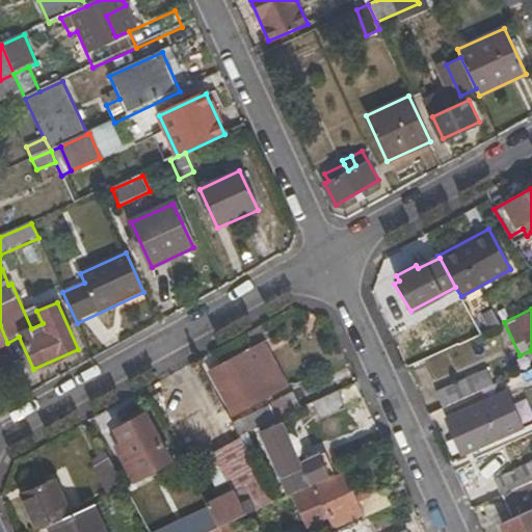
[(491,310),(481,315),(488,328),(499,324),(491,310)]
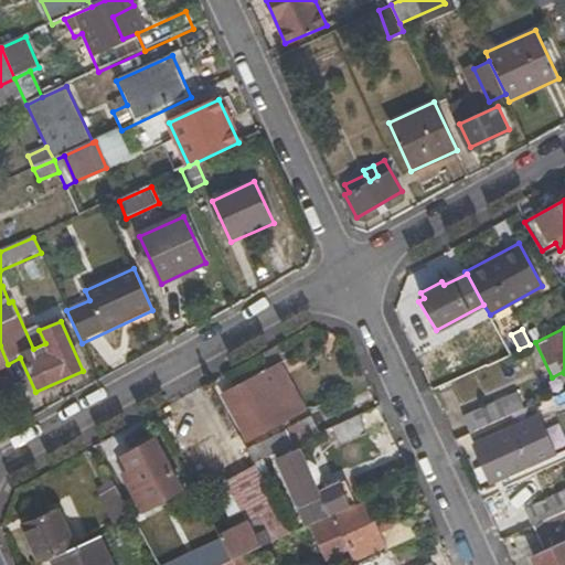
[(253,438),(292,416),(273,379),(262,385),(257,377),(223,396),(242,433),(248,432),(253,438)]
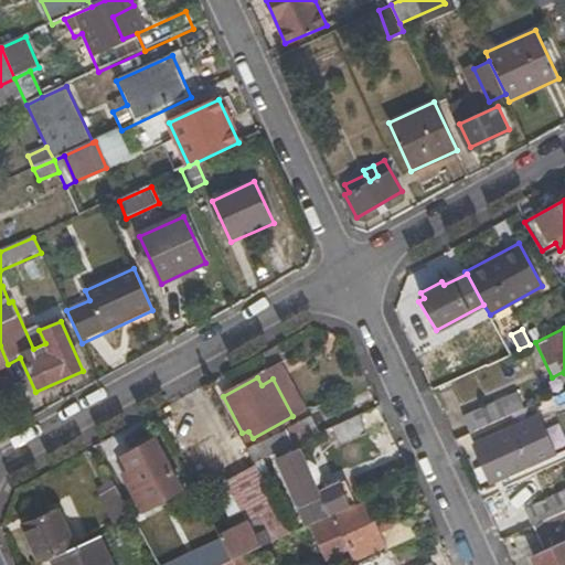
[(514,391),(461,415),(469,434),(523,408),(514,391)]
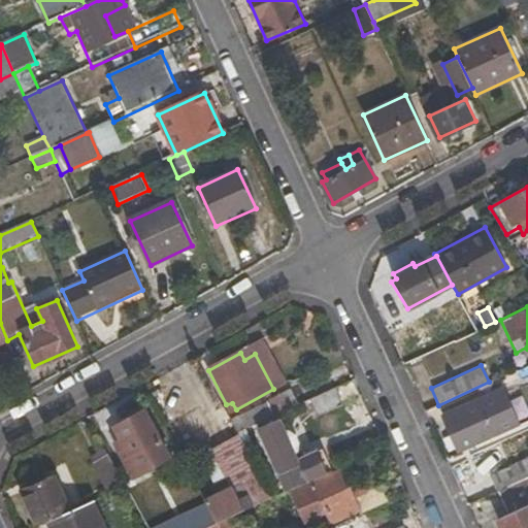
[(319,420),(345,408),(336,388),(309,399),(319,420)]
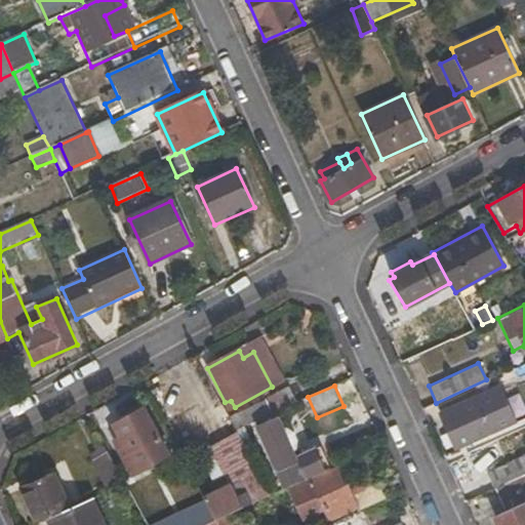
[(500,386),(439,413),(455,449),(517,421),(500,386)]
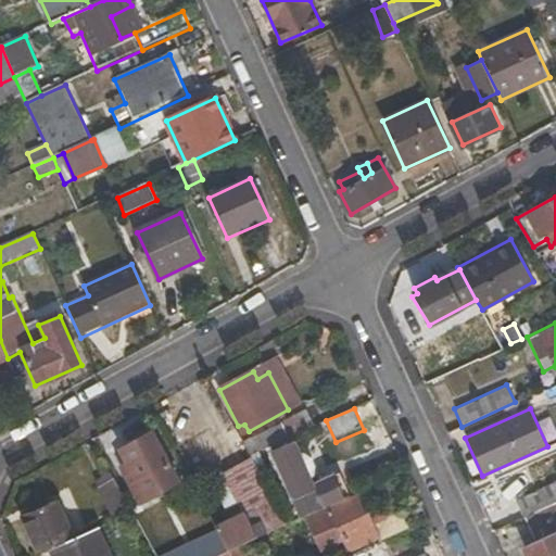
[(282,424),(255,437),(261,450),(288,438),(282,424)]
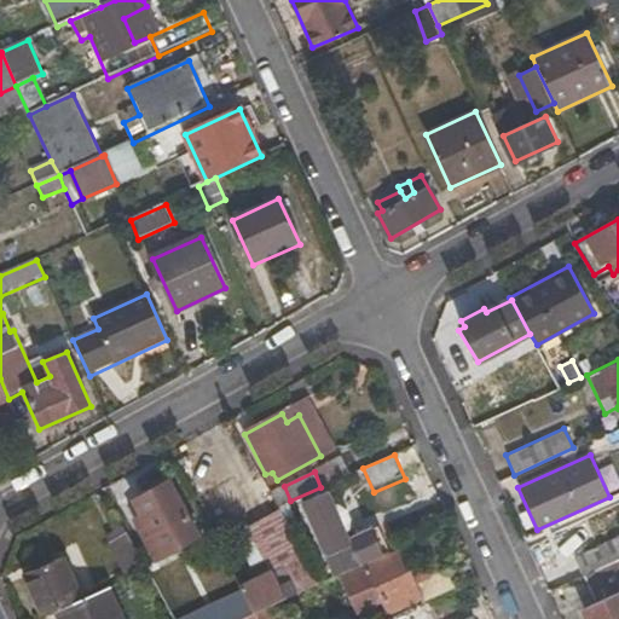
[(157,561),(202,538),(171,484),(133,503),(154,539),(146,543),(157,561)]
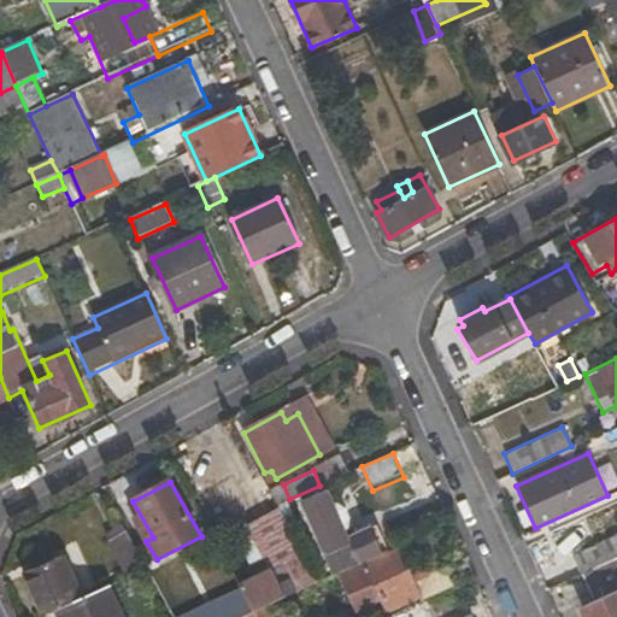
[(328,492),(301,504),(334,575),(340,574),(383,553),(371,526),(348,536),(328,492)]
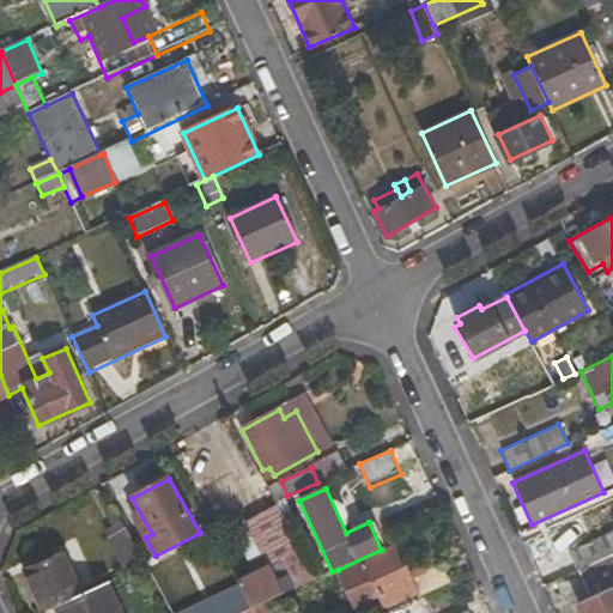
[(244,522),(267,565),(236,581),(252,610),(265,604),(317,580),(277,505),(244,522)]
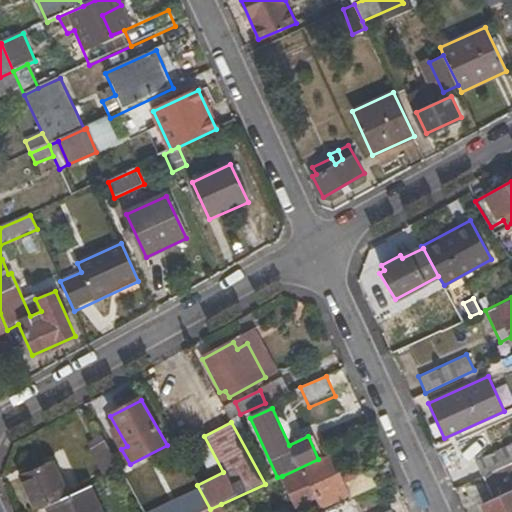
[(324,457),(312,434),(308,436),(318,459),(324,457)]
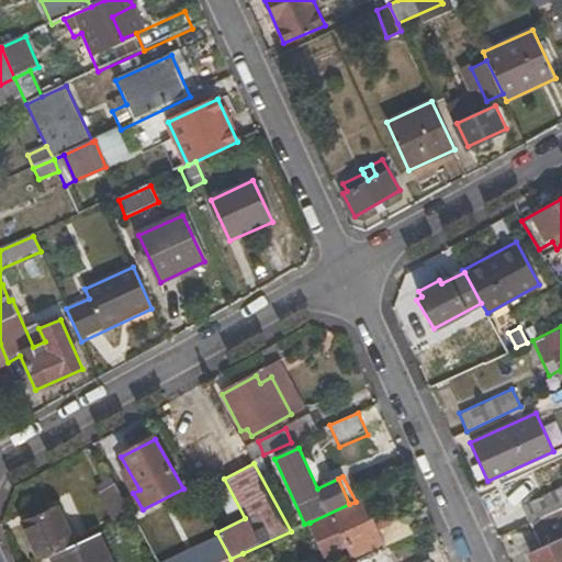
[(114,527),(133,517),(115,483),(98,493),(114,527)]
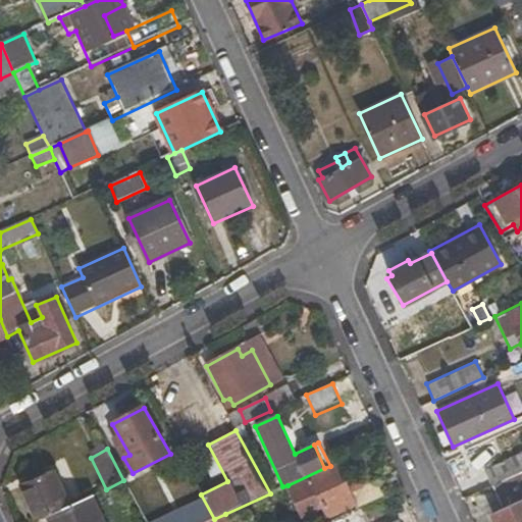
[(521,450),(483,468),(491,485),(521,470),(521,450)]
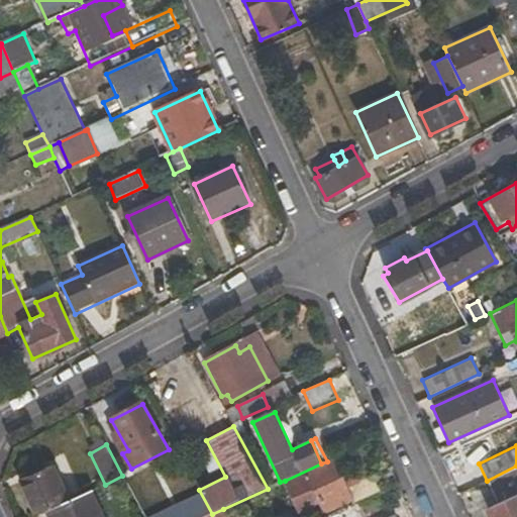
[(371,477),(346,488),(333,458),(327,461),(321,463),(285,481),(300,513),(321,505),(326,516),(379,492),(371,477)]
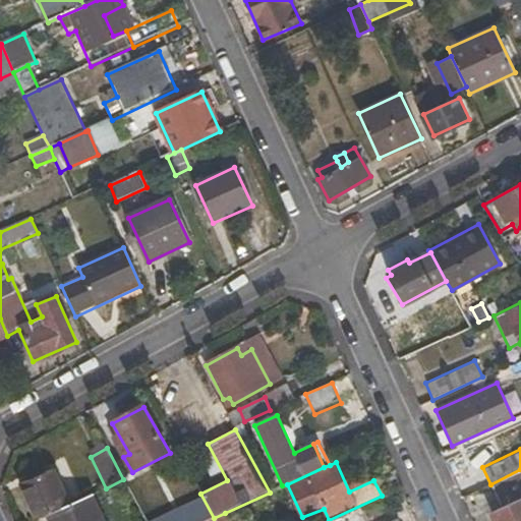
[(53,469),(19,484),(37,520),(38,520),(48,517),(69,506),(53,469)]
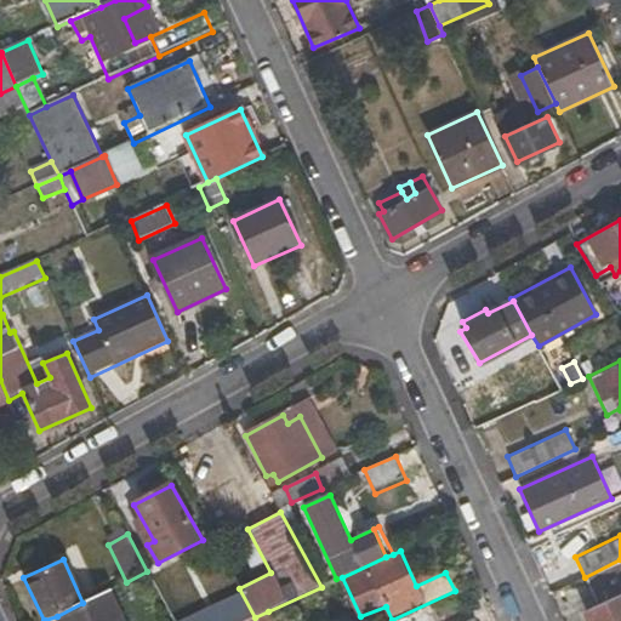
[(620,620),(620,559),(585,577),(598,604),(585,610),(588,620),(620,620)]
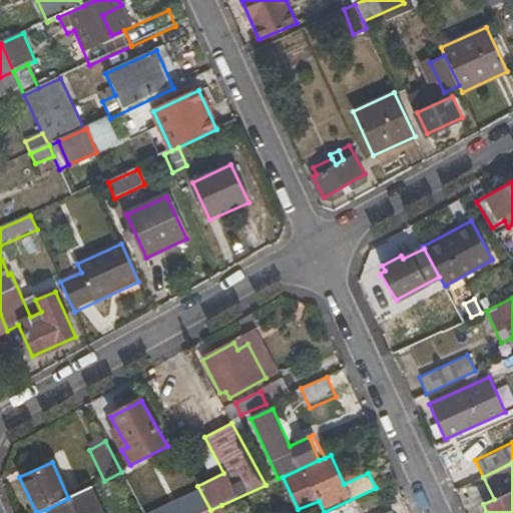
[(101,512),(91,487),(68,498),(47,509),(48,512),(101,512)]
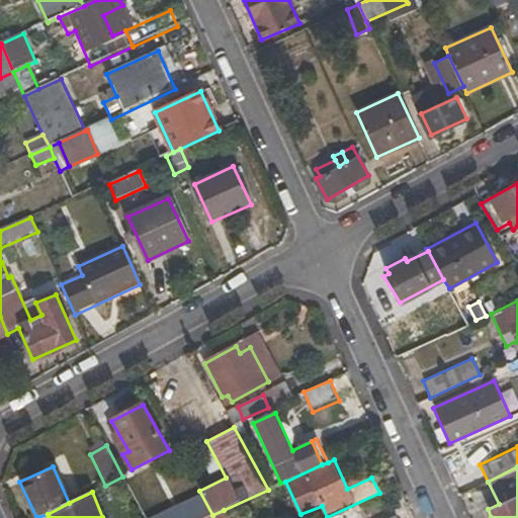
[(177,517),(174,509),(153,517),(177,517)]
